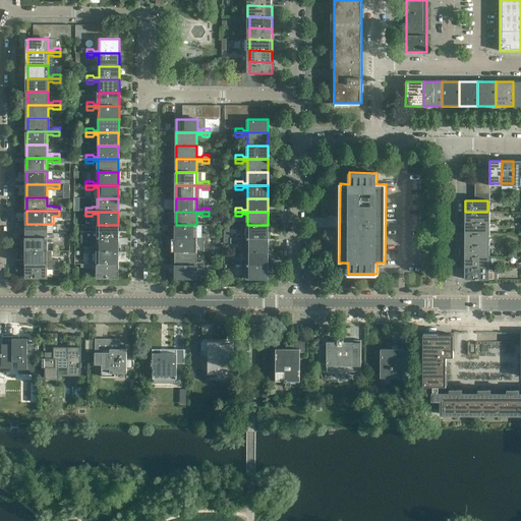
[(487,223),(487,212),(467,212),(465,212),(465,223),(467,223),(487,223)]
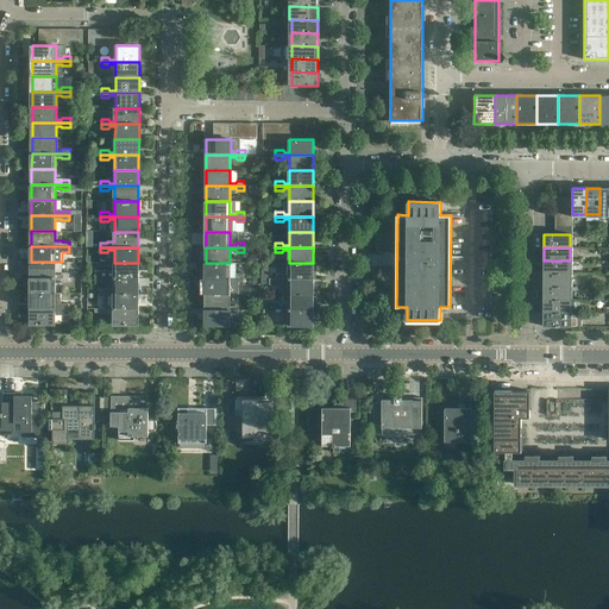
[(570,274),(570,261),(546,261),(544,261),(544,274),(546,274),(570,274)]
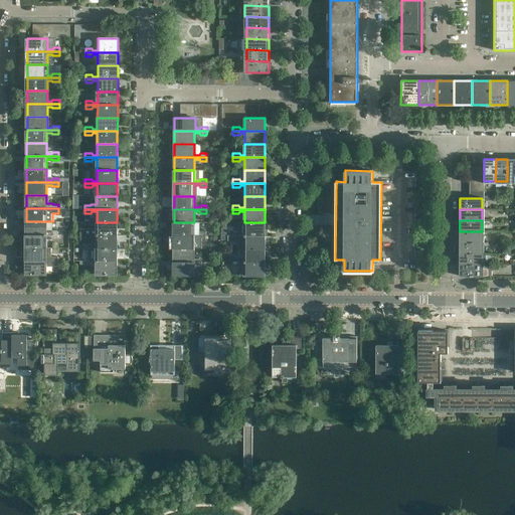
[(46,232),(46,221),(26,221),(26,234),(58,234),(58,230),(52,230),(51,232),(46,232)]
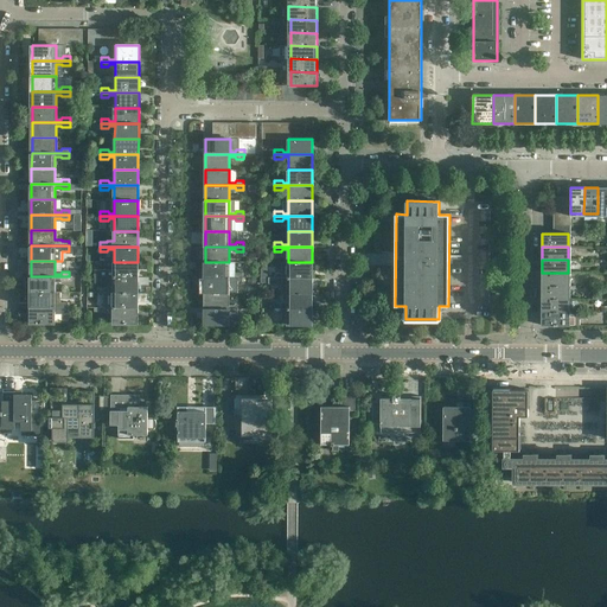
[(138,278),(138,262),(114,262),(114,272),(107,272),(107,273),(100,273),(100,278),(138,278)]
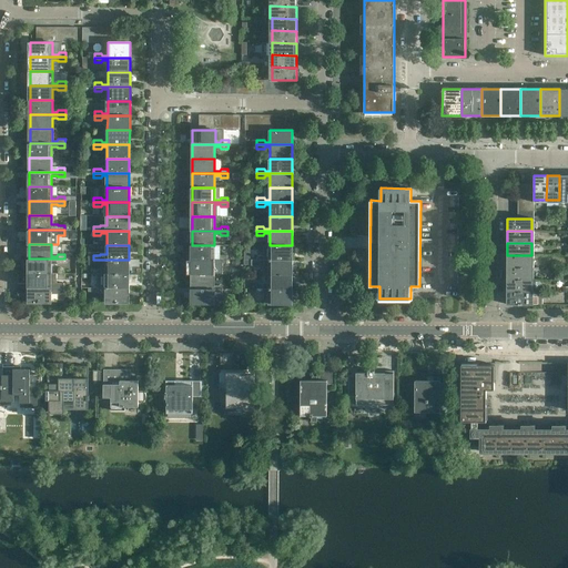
[(214,257),(214,245),(192,245),(192,260),(227,260),(227,255),(221,255),(220,257),(214,257)]
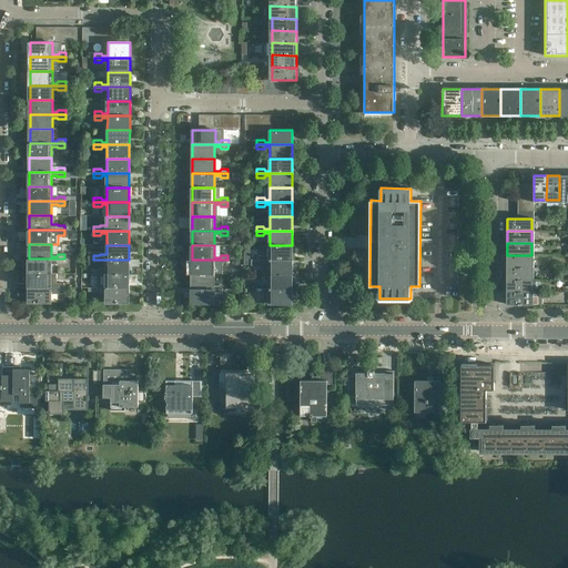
[(292,260),(292,245),(270,245),(270,257),(264,257),(263,255),(256,255),(256,260),(292,260)]
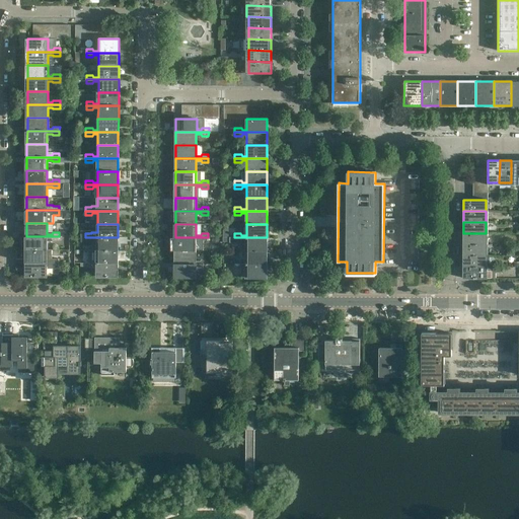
[(486,244),(486,233),(465,233),(463,233),(463,244),(465,244),(486,244)]
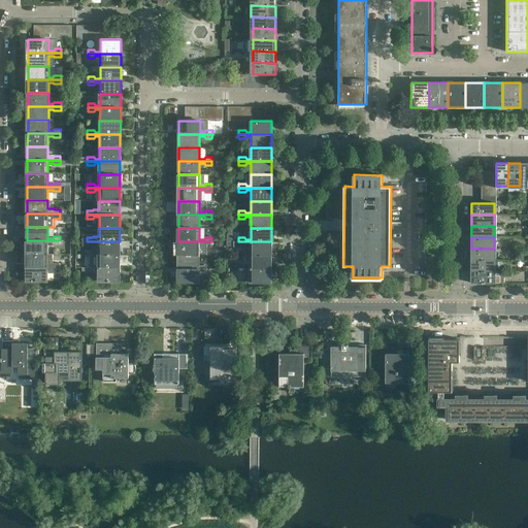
[(47,254),(47,245),(54,245),(54,244),(60,244),(60,240),(27,240),(27,254),(47,254)]
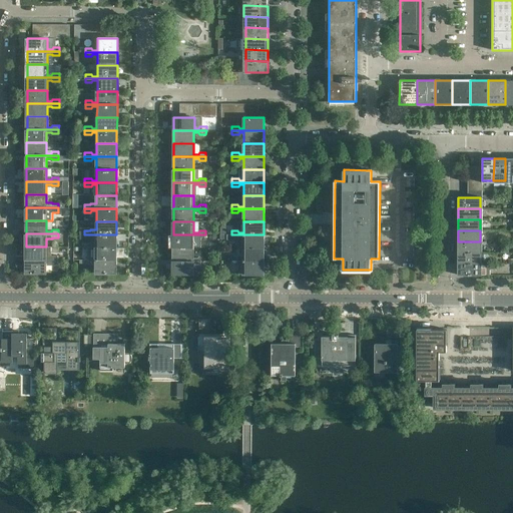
[(116,247),(116,234),(80,234),(80,239),(91,239),(91,247),(96,247),(116,247)]
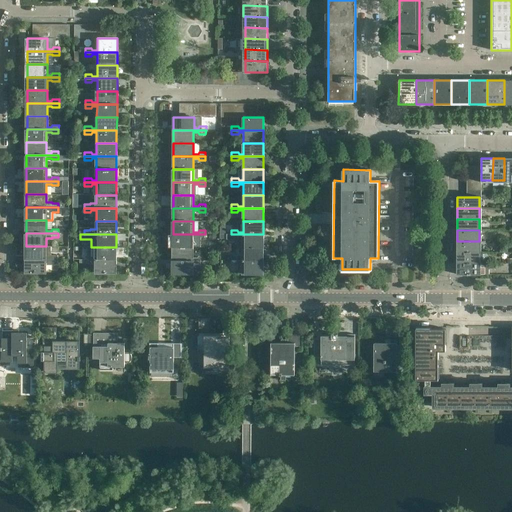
[(193,247),(193,236),(198,236),(199,238),(205,238),(205,234),(173,234),(173,247),(193,247)]
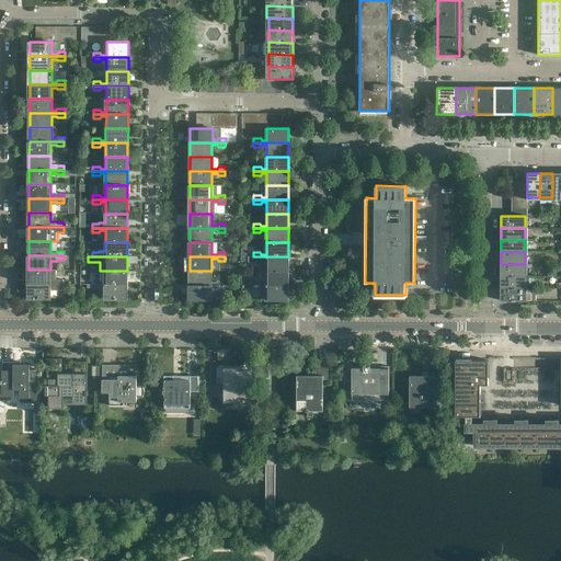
[(288,271),(288,256),(253,256),(253,261),(260,261),(261,259),(266,259),(266,271),(288,271)]
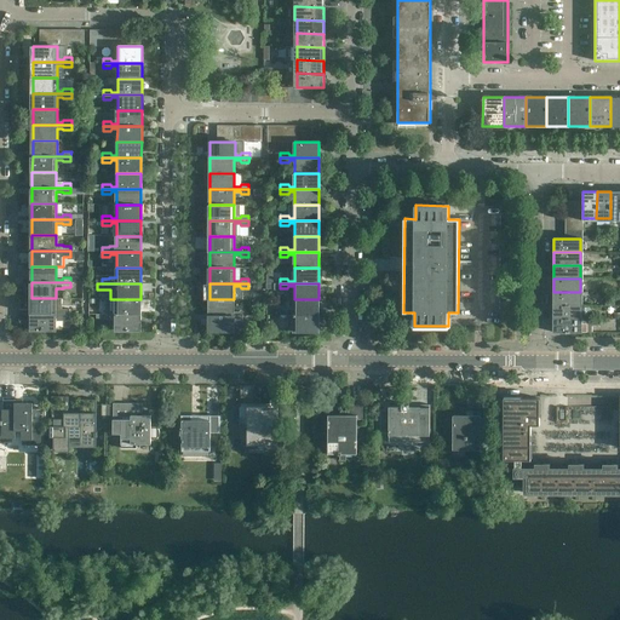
[(580,305),(580,292),(556,292),(554,292),(554,305),(556,305),(580,305)]
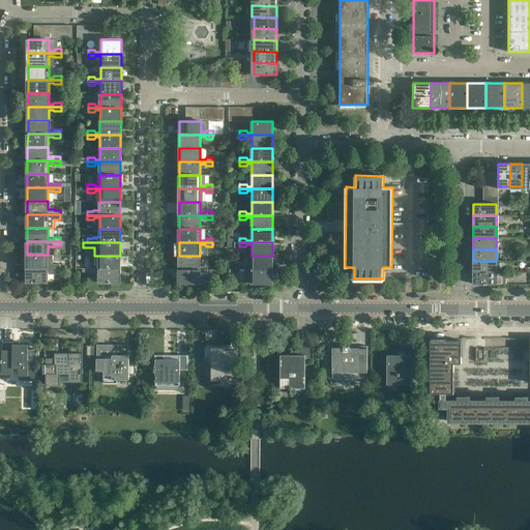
[(48,266),(48,255),(27,255),(27,268),(60,268),(60,264),(53,264),(52,266),(48,266)]
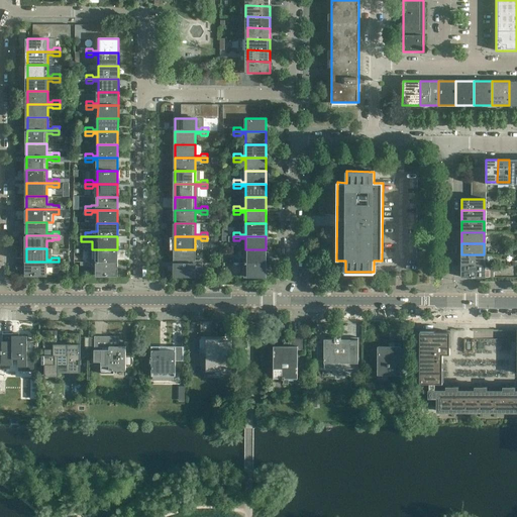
[(117,263),(117,249),(97,249),(97,259),(85,259),(85,263),(117,263)]
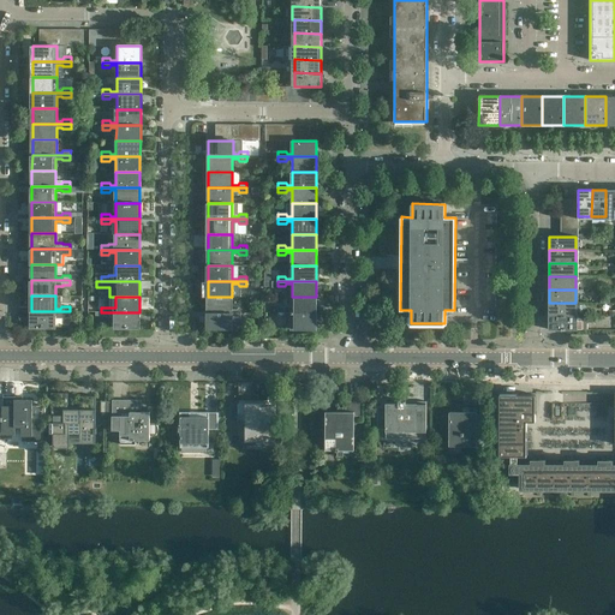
[(232,310),(232,297),(208,297),(208,312),(246,312),(246,308),(238,308),(237,310),(232,310)]
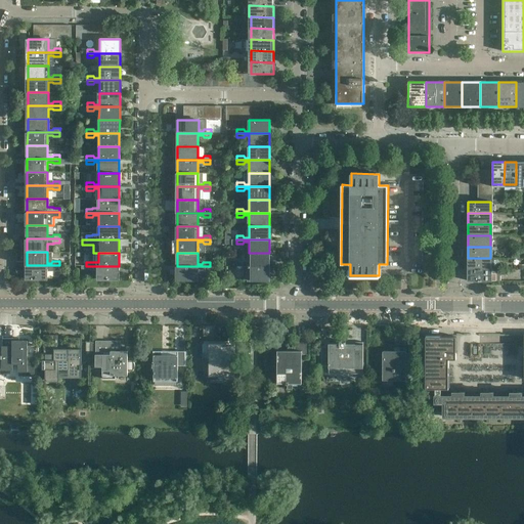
[(269,266),(269,253),(249,253),(249,264),(244,264),(243,262),(236,262),(236,266),(269,266)]
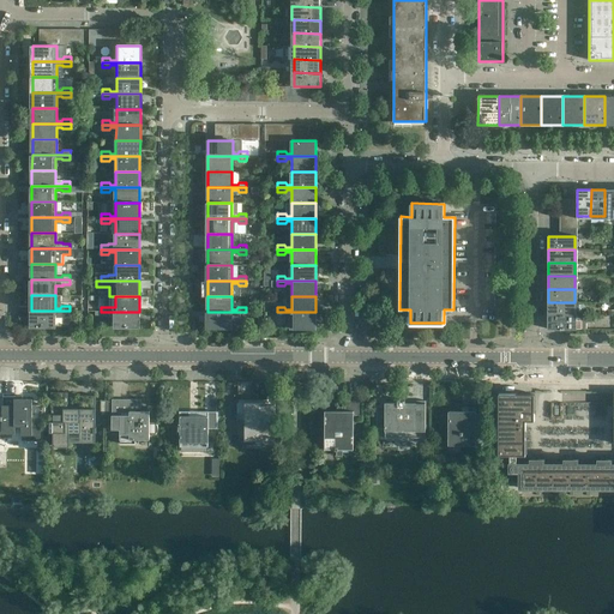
[(573,315),(575,302),(551,302),(548,302),(548,315),(551,315),(573,315)]
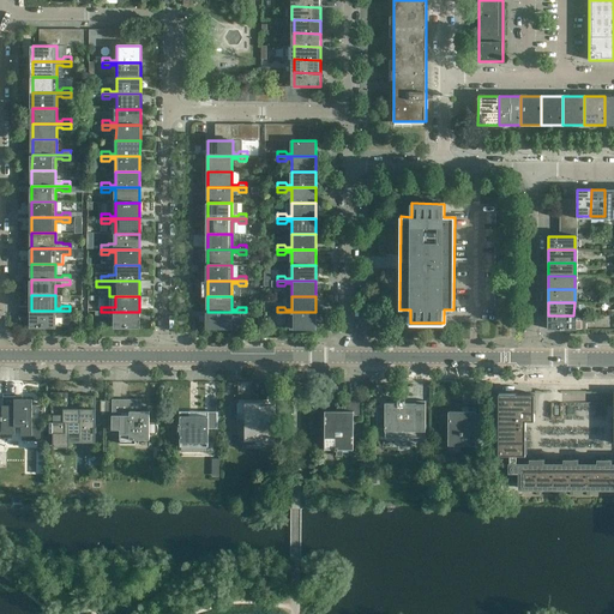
[(55,327),(55,314),(60,314),(61,315),(70,315),(70,311),(31,311),(31,327),(55,327)]
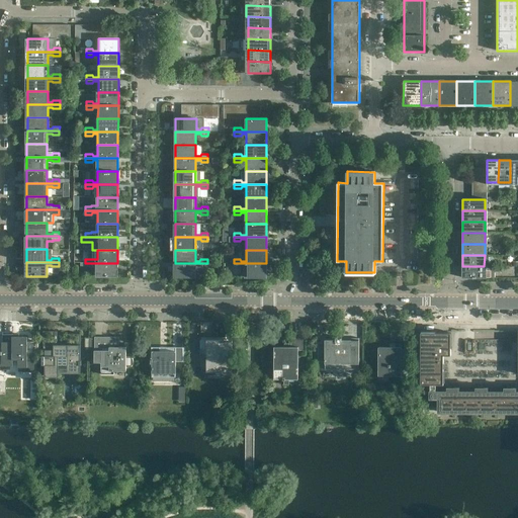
[(117,276),(117,263),(85,263),(85,267),(91,267),(92,265),(97,265),(97,276),(117,276)]
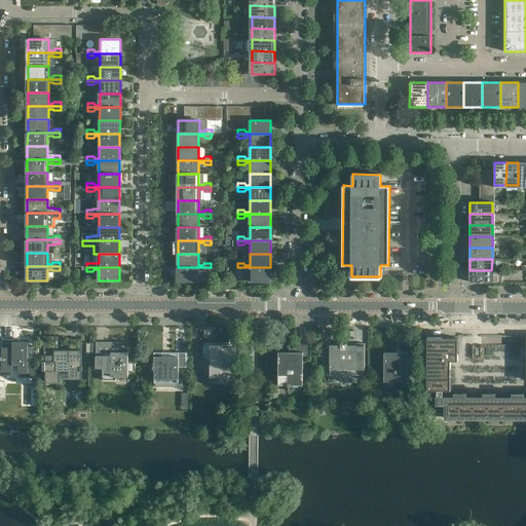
[(198,280),(198,269),(202,269),(203,271),(211,271),(211,267),(178,267),(178,280),(198,280)]
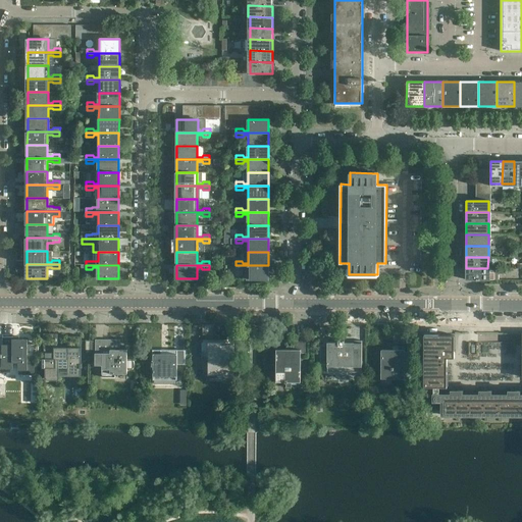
[(268,279),(268,265),(236,265),(236,269),(242,269),(243,267),(248,267),(248,279),(268,279)]
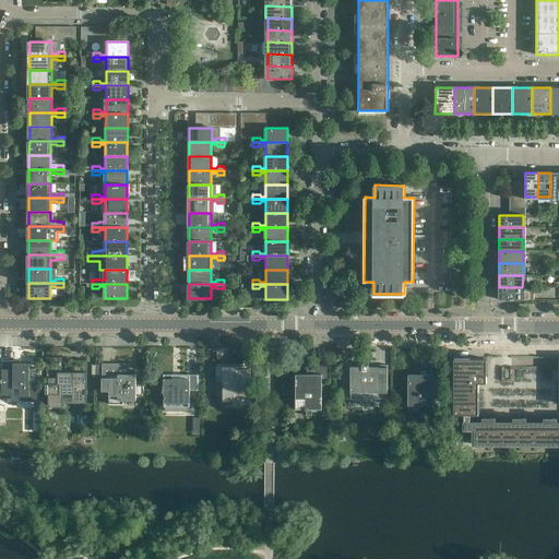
[(522,300),(522,287),(501,287),(499,287),(499,299),(522,300)]
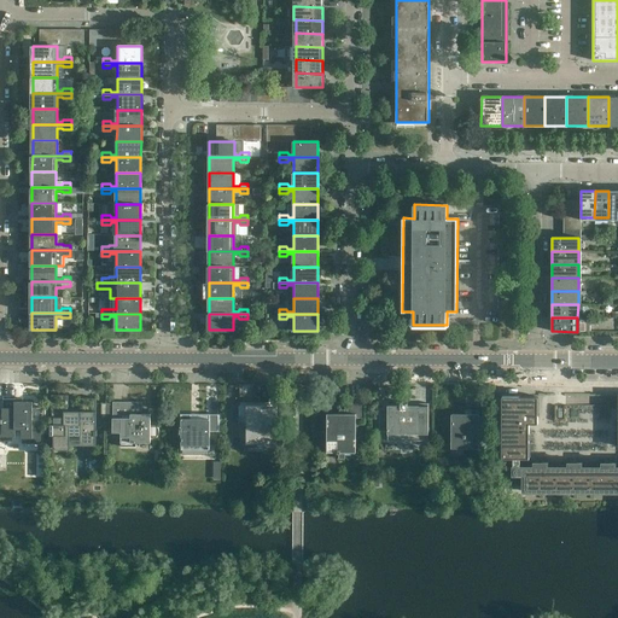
[(97,431),(97,398),(94,398),(94,400),(82,400),(82,398),(80,398),(80,412),(69,412),(69,395),(52,395),(52,396),(52,403),(52,417),(52,418),(53,418),(53,424),(50,424),(50,436),(53,436),(53,439),(53,445),(53,450),(68,450),(68,445),(68,441),(68,436),(80,436),(80,441),(80,445),(95,445),(95,441),(95,439),(95,436),(97,436),(97,431)]
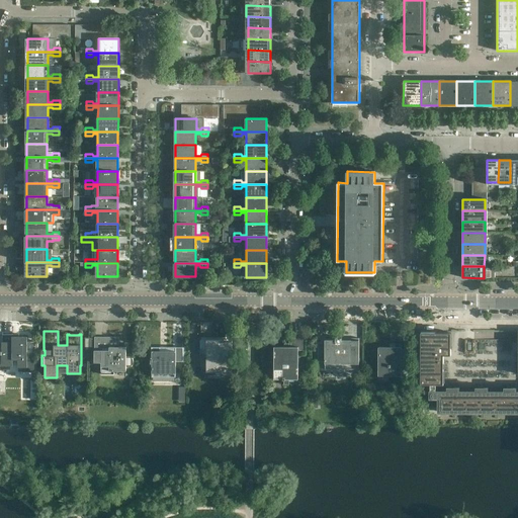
[(517,392),(516,392),(516,389),(505,389),(505,392),(488,392),(488,389),(477,389),(477,392),(458,392),(458,389),(448,389),(448,392),(436,392),(436,384),(443,384),(443,382),(444,382),(444,363),(443,363),(443,355),(451,355),(451,333),(421,332),(421,334),(420,334),(420,375),(421,375),(421,384),(430,384),(430,392),(421,392),(421,406),(438,406),(438,412),(517,412),(517,392)]
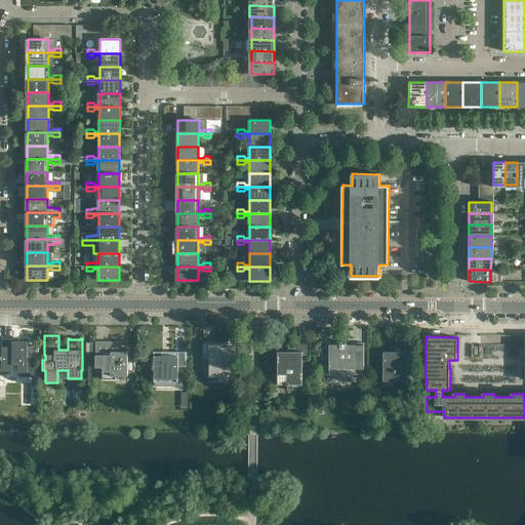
[(28,372),(28,340),(12,340),(12,339),(2,339),(2,356),(1,356),(1,359),(2,359),(2,371),(9,371),(9,364),(18,364),(18,372),(28,372)]
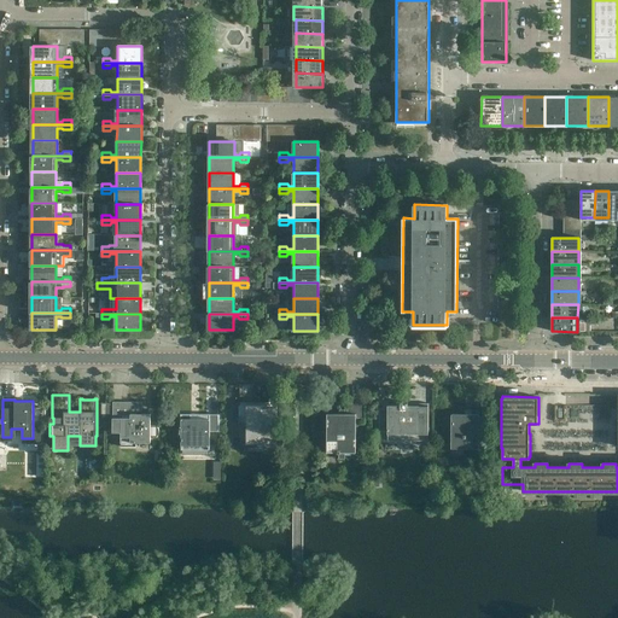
[(151,425),(151,414),(132,414),(132,402),(112,402),(112,408),(108,408),(108,418),(112,418),(112,419),(121,419),(121,447),(136,447),(136,443),(150,443),(150,437),(155,437),(156,437),(157,436),(158,436),(158,435),(158,433),(159,432),(159,431),(158,430),(158,429),(158,427),(157,427),(157,426),(156,426),(155,426),(153,425),(151,425)]
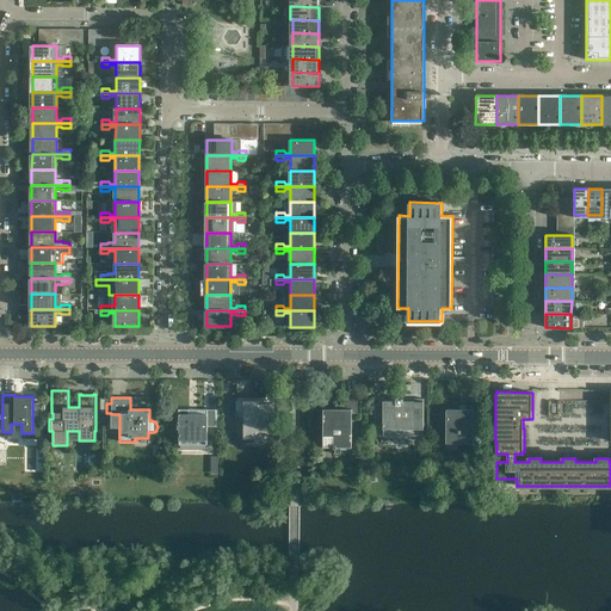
[(352,446),(352,419),(360,419),(360,399),(341,399),(341,409),(323,409),(323,448),(333,448),(333,449),(335,449),(335,454),(353,454),(353,446),(352,446)]
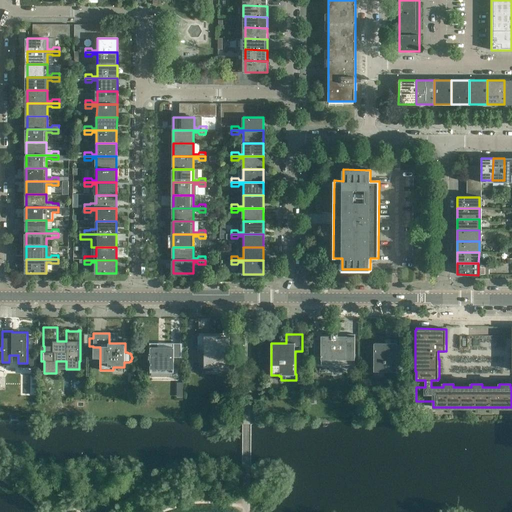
[(355,365),(355,336),(338,336),(338,334),(336,334),(336,336),(321,336),(321,338),(314,338),(314,357),(321,357),(321,364),(321,365),(355,365)]
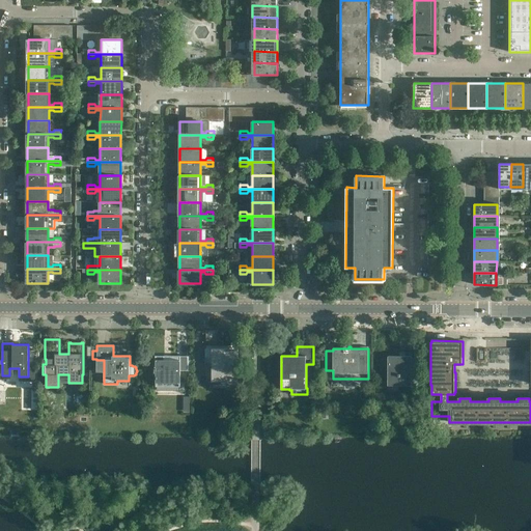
[(238,382),(238,348),(205,348),(204,363),(212,363),(212,382),(221,382),(221,383),(228,383),(228,382),(238,382)]
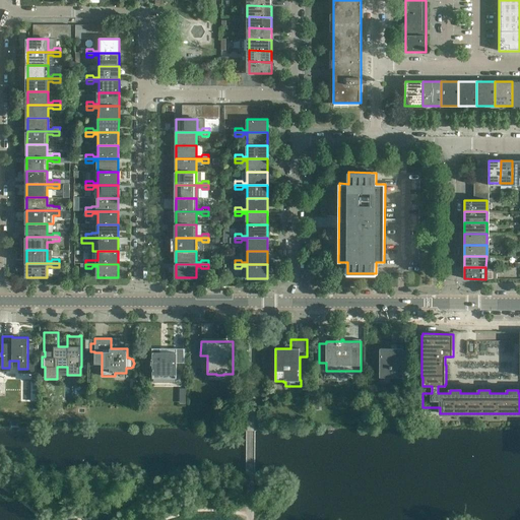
[(409,366),(409,345),(391,345),(391,348),(380,348),(380,378),(403,378),(403,366),(409,366)]
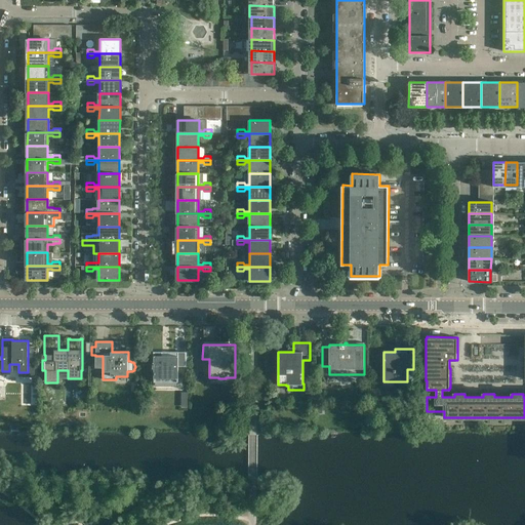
[(186,367),(186,352),(177,352),(177,356),(162,356),(162,352),(154,352),(153,368),(154,368),(154,378),(178,378),(178,367),(186,367)]
